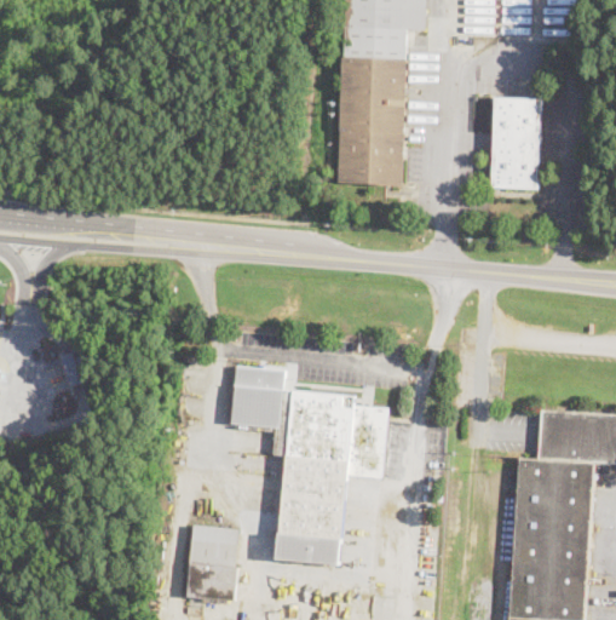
[(424,0),(424,29),(404,29),(403,59),(407,59),(399,184),(337,183),(338,130),(339,130),(341,56),(343,56),(344,0),(424,0)]
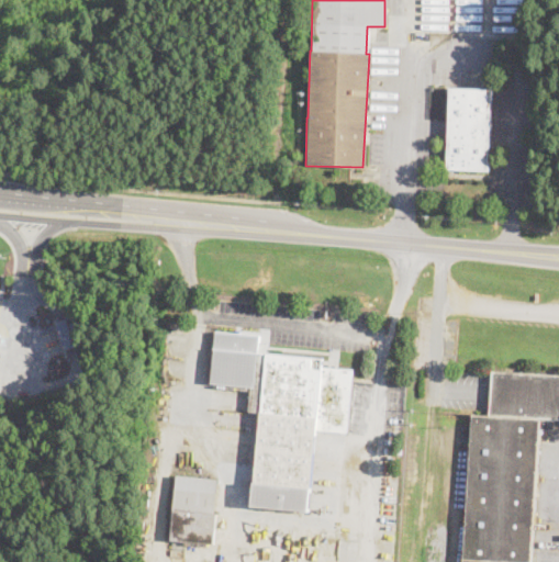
[(487,171),(445,170),(447,88),(489,90),(487,171)]
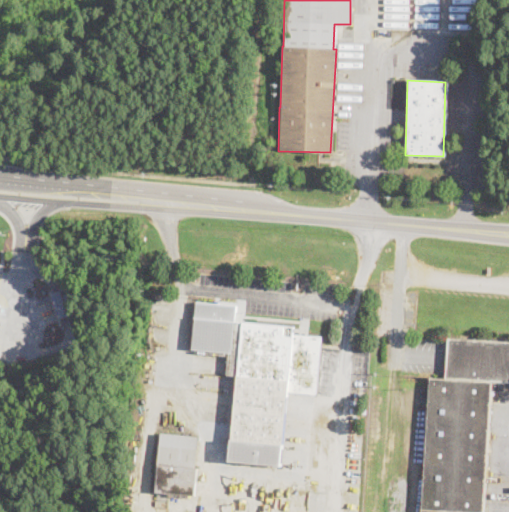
[(314,395),(285,392),(278,466),(227,461),(235,376),(224,375),(226,353),(190,349),(194,302),(233,305),(232,312),(241,313),(240,322),(291,327),(290,334),(319,337),(314,395)]
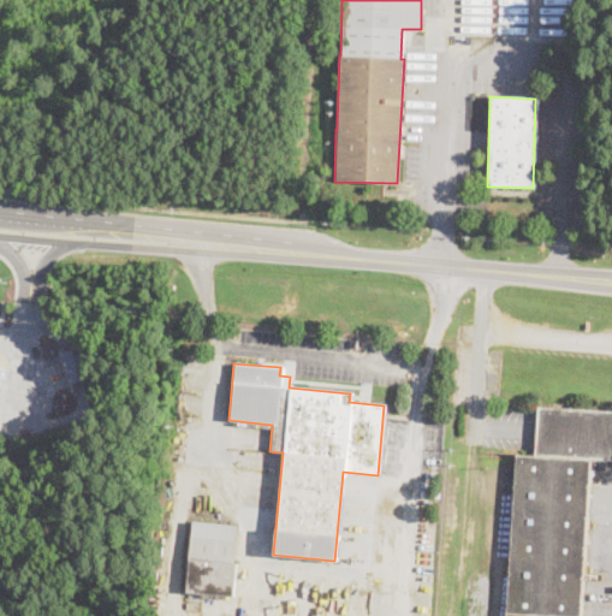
[(611,458),(604,458),(604,471),(586,469),(576,615),(504,615),(515,455),(533,456),(536,409),(611,413),(611,458)]
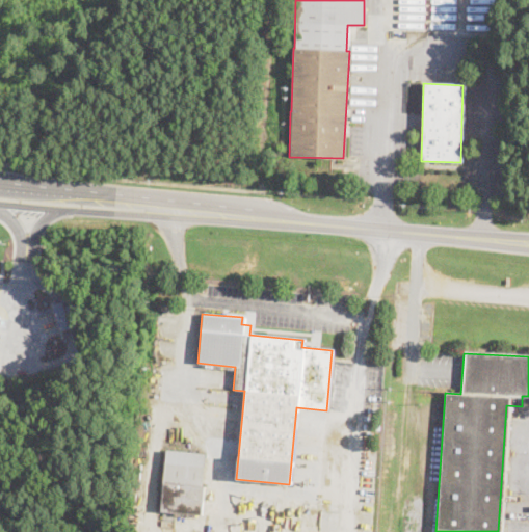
[(197,514),(159,510),(165,450),(204,454),(197,514)]
